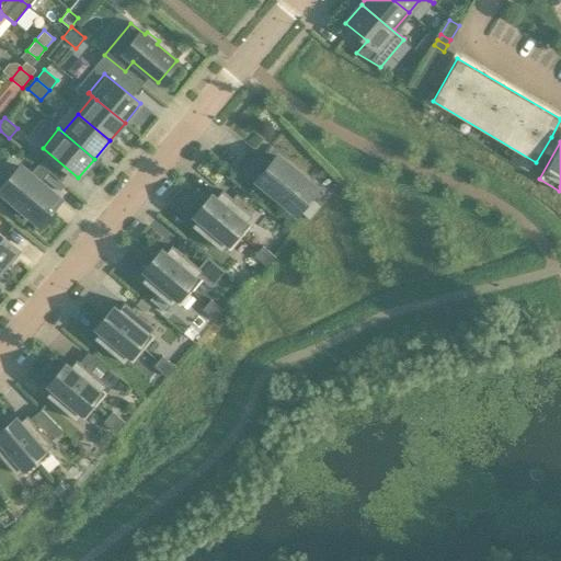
[(273,191),(298,212),(317,190),(276,157),(267,167),(256,158),(244,172),(271,194),(273,191)]
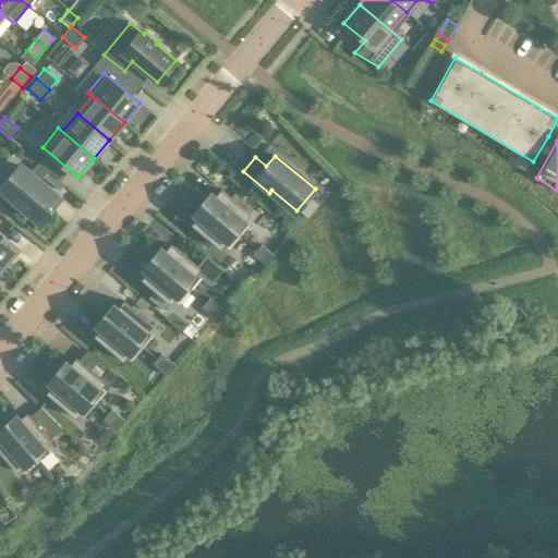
[(59,199),(19,166),(1,187),(40,221),(59,199)]
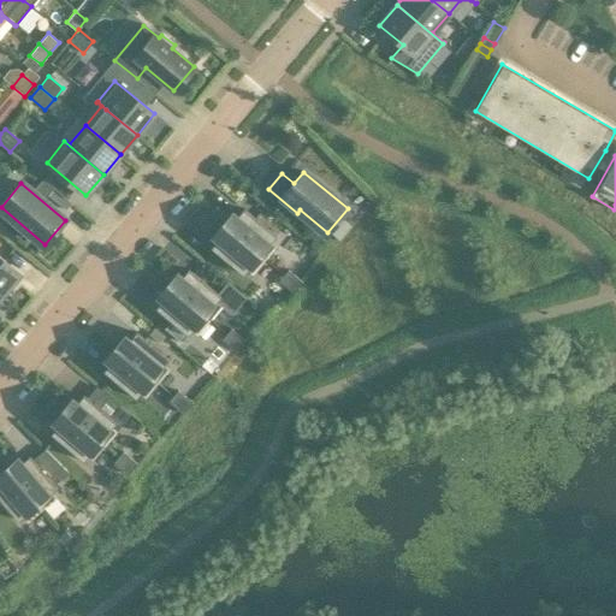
[(232,213),(223,224),(265,260),(277,246),(272,242),(277,237),(243,208),(237,217),(232,213)]
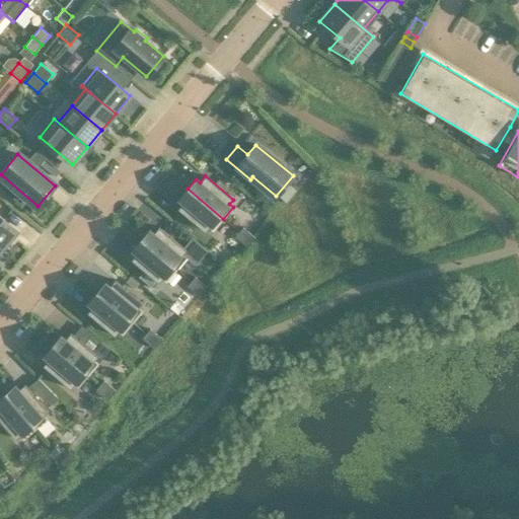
[(223,219),(188,189),(179,198),(183,202),(177,209),(205,232),(215,221),(219,225),(223,219)]
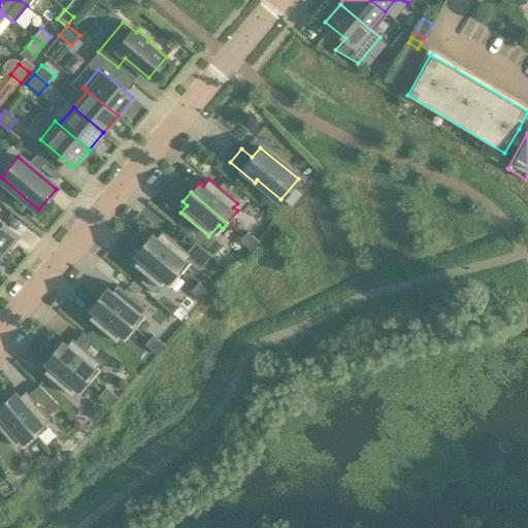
[(0,250),(2,252),(18,234),(0,219),(0,250)]
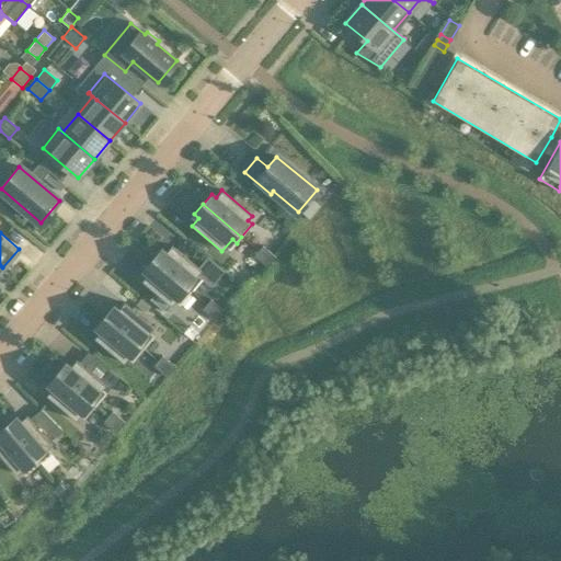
[(161,249),(152,259),(191,292),(202,278),(197,275),(202,271),(171,245),(165,252),(161,249)]
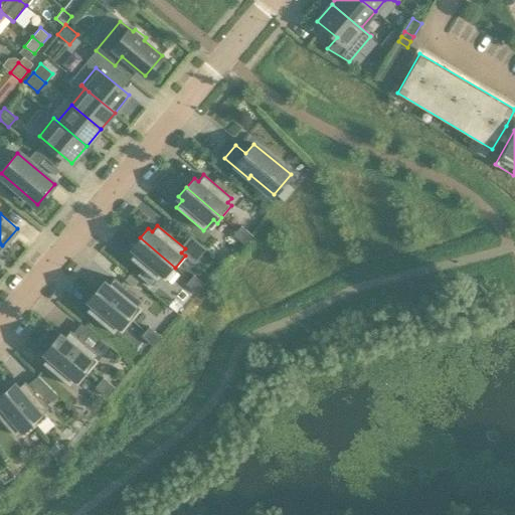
[(239,239),(246,230),(241,225),(233,234),(239,239)]
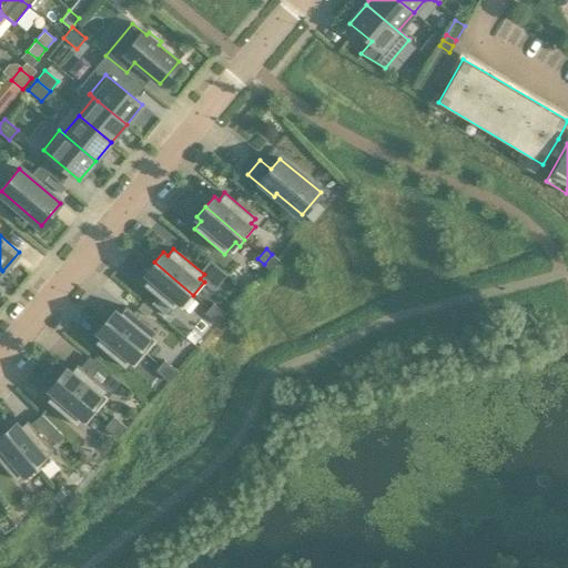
[(272,254),(264,264),(271,270),(279,260),(272,254)]
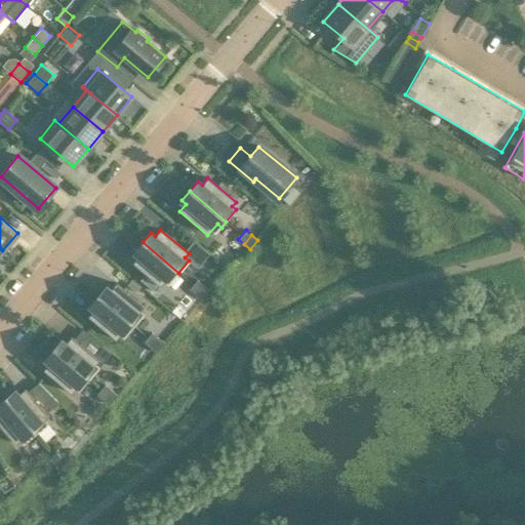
[(178,273),(143,242),(134,252),(138,255),(132,263),(161,286),(169,275),(173,279),(178,273)]
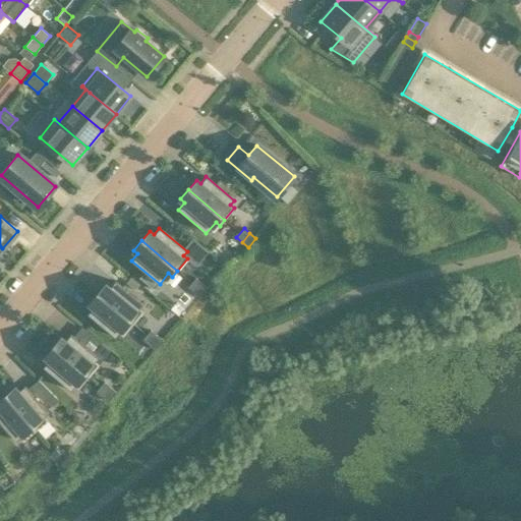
[(194,292),(201,283),(196,278),(188,287),(194,292)]
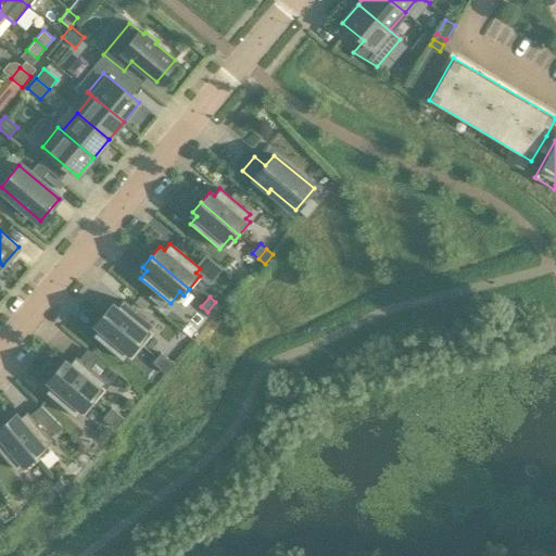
[(112,303),(103,314),(141,345),(152,332),(149,329),(152,325),(123,300),(116,307),(112,303)]
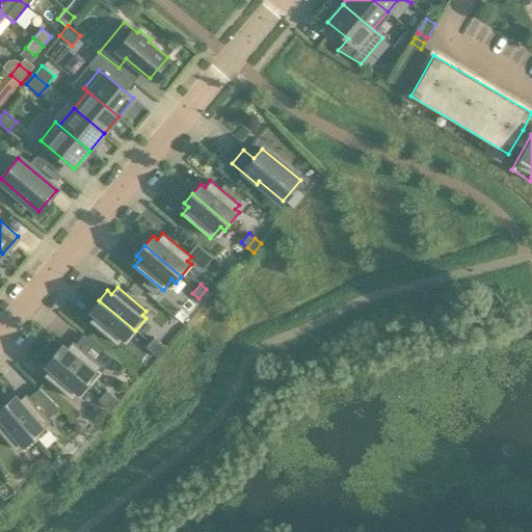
[(206,289),(198,298),(204,303),(212,294),(206,289)]
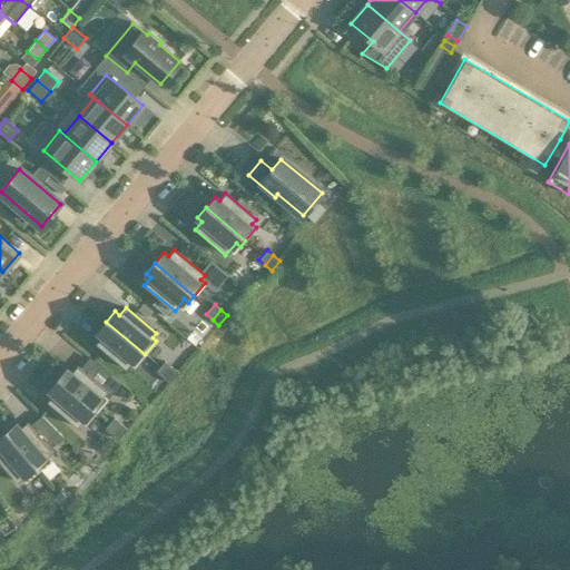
[(134,367),(145,354),(106,322),(98,332),(102,335),(96,343),(126,369),(130,364),(134,367)]
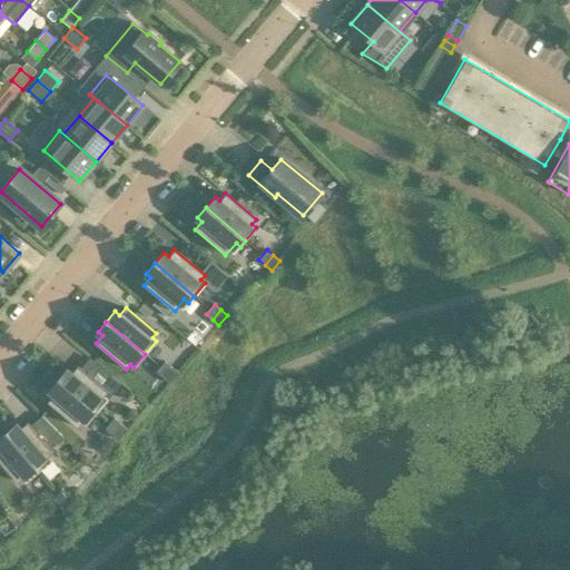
[(156,372),(163,377),(170,366),(164,361),(156,372)]
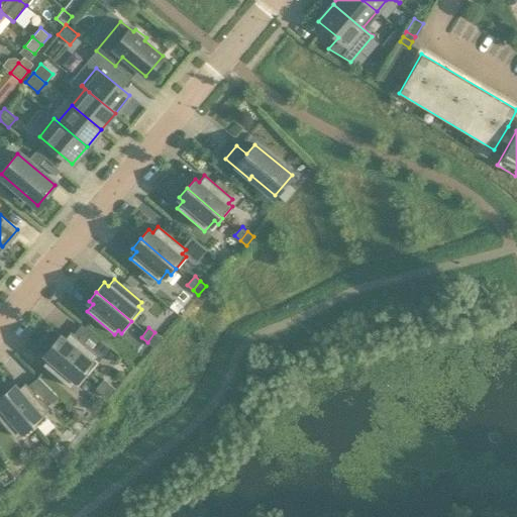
[(53,344),(88,374),(98,362),(94,358),(97,354),(70,331),(65,338),(61,334),(53,344)]
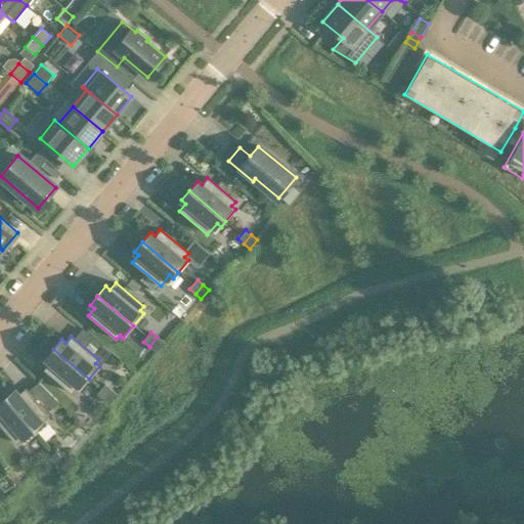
[(164,342),(157,337),(149,347),(156,352),(164,342)]
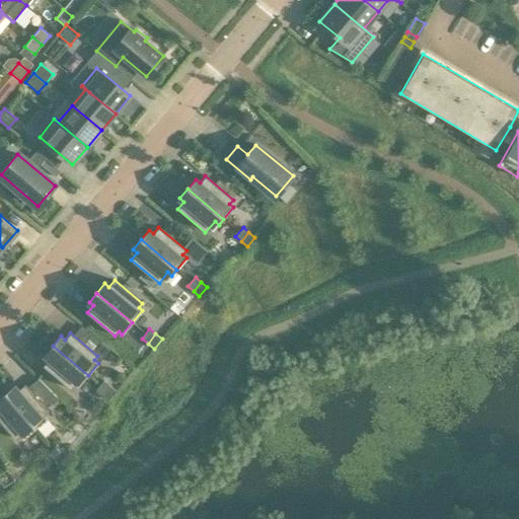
[(88,375),(53,346),(45,355),(49,358),(43,365),(70,388),(74,384),(78,387),(88,375)]
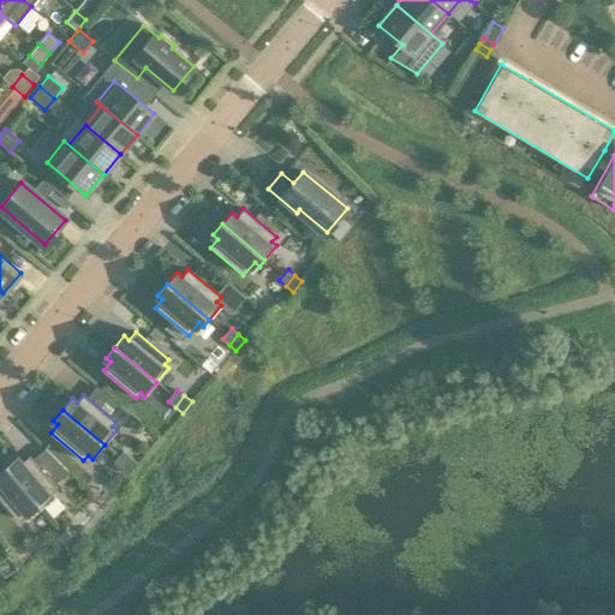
[(17,457),(6,466),(42,509),(57,497),(53,491),(57,488),(53,483),(67,470),(45,447),(33,458),(29,455),(22,461),(17,457)]
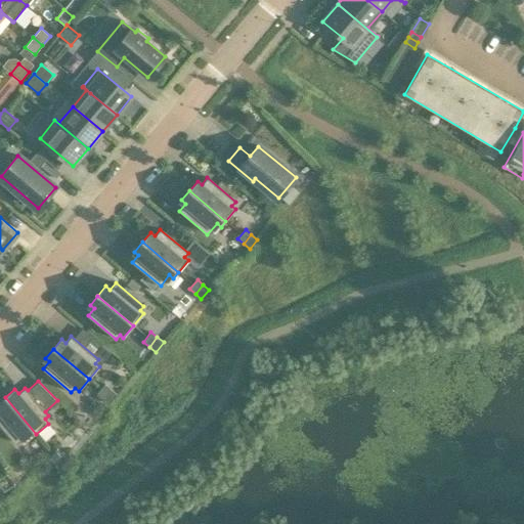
[(96,393),(102,398),(111,389),(104,384),(96,393)]
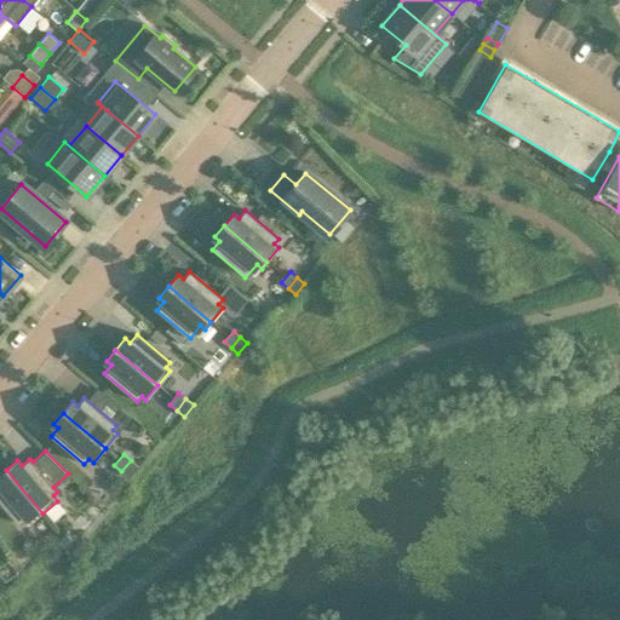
[(138,466),(131,460),(121,471),(128,477),(138,466)]
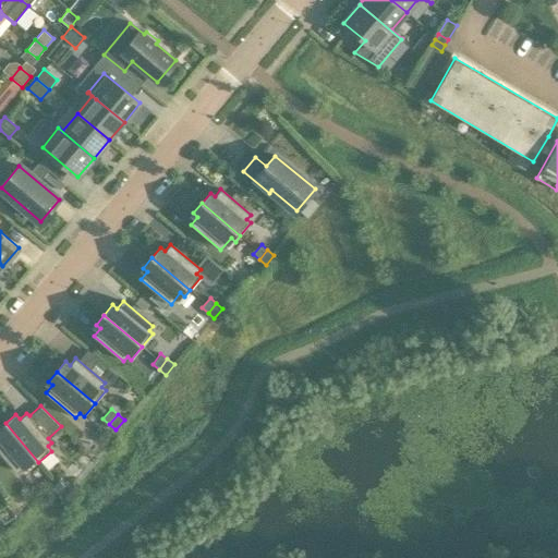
[(25,473),(38,462),(5,423),(0,427),(0,451),(17,472),(22,469),(25,473)]
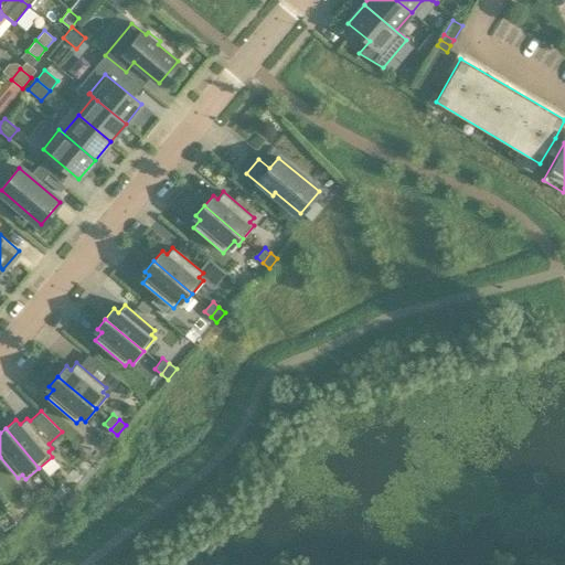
[(56,499),(66,491),(61,484),(51,492),(56,499)]
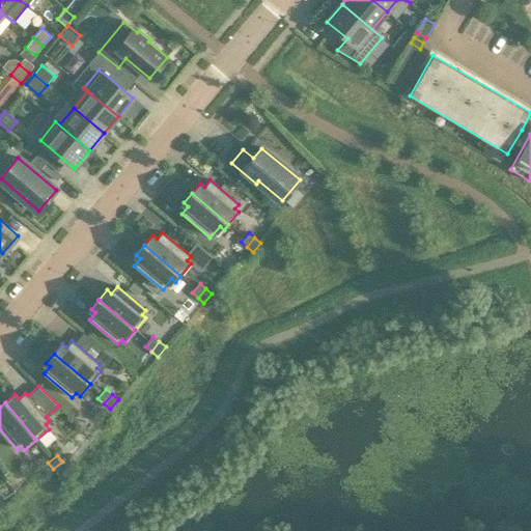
[(62,462),(53,469),(58,475),(67,468),(62,462)]
